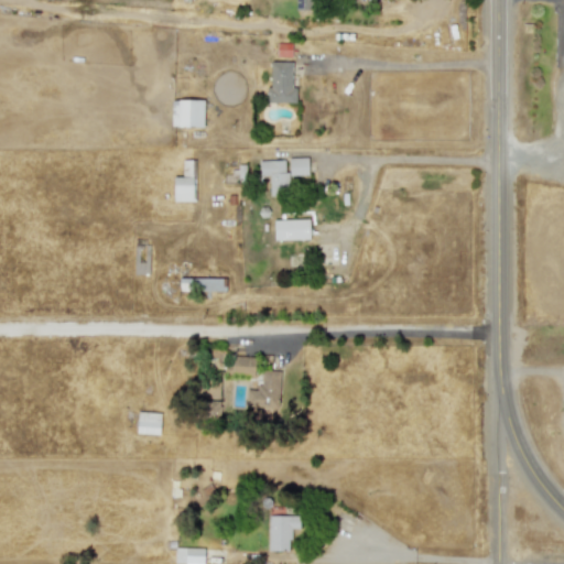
[(294,0),(294,10),(310,10),(310,0),(294,0)]
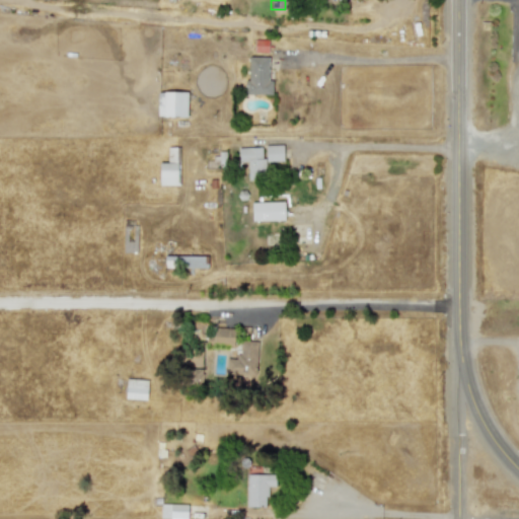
[(267,53),(268,40),(253,40),(253,52),(267,53)]
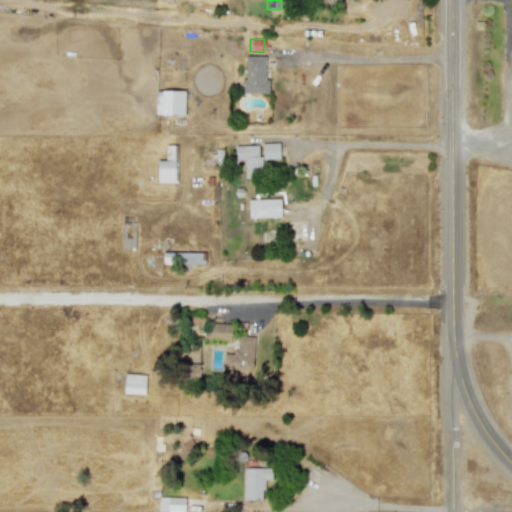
[(267,93),(268,79),(264,79),(264,56),(243,56),(242,93),(267,93)]
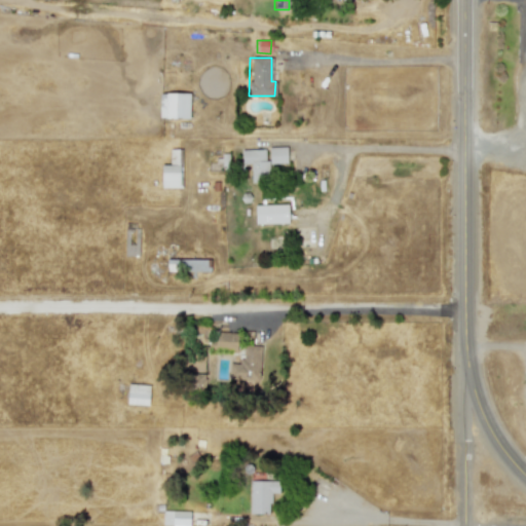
[(188,119),(189,94),(159,92),(158,118),(188,119)]
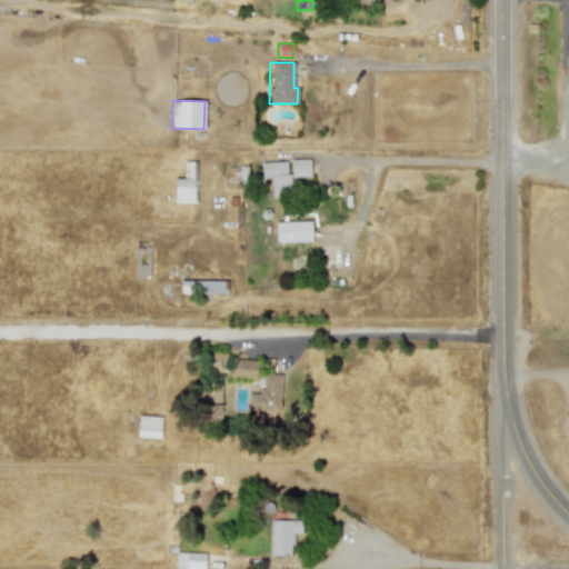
[(309,159),(290,159),(290,177),(310,177),(309,159)]
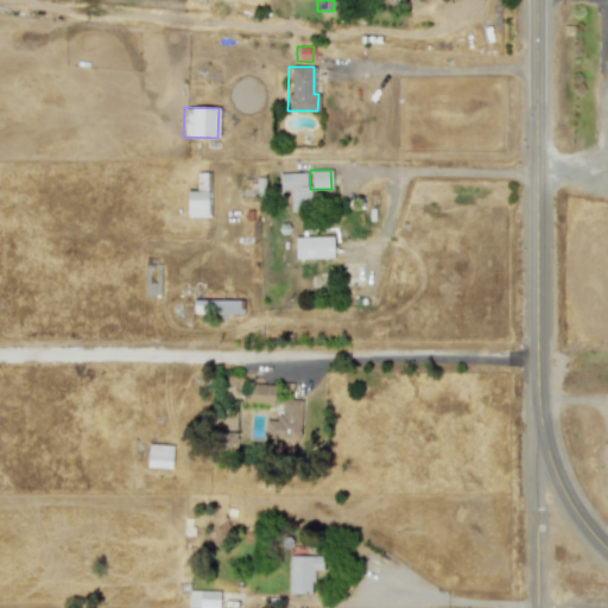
[(185,217),(209,217),(208,172),(195,172),(195,190),(185,190),(185,217)]
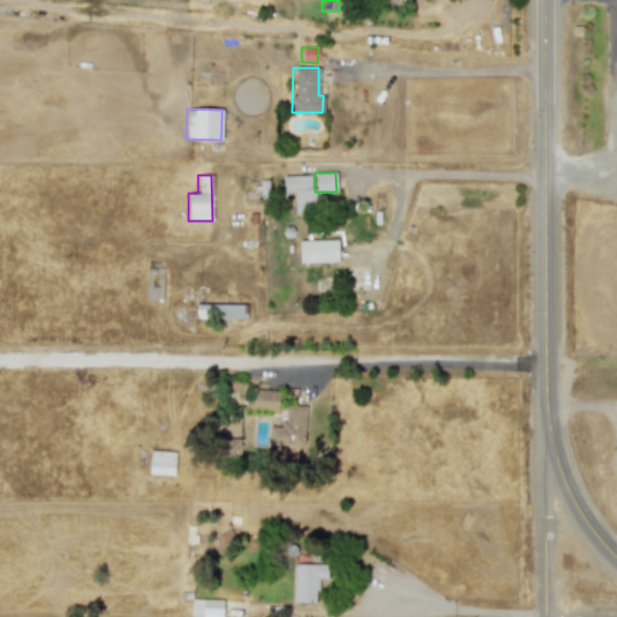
[(294,192),(294,215),(313,213),(312,175),(282,176),(283,192),(294,192)]
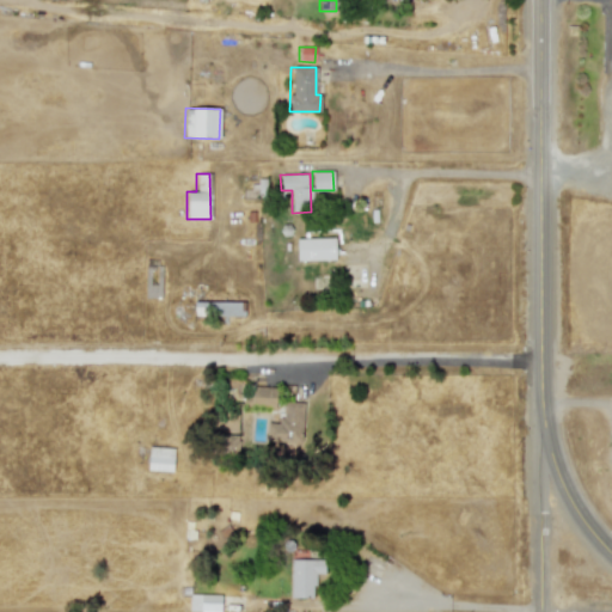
[(295,239),(297,261),(335,259),(334,238),(295,239)]
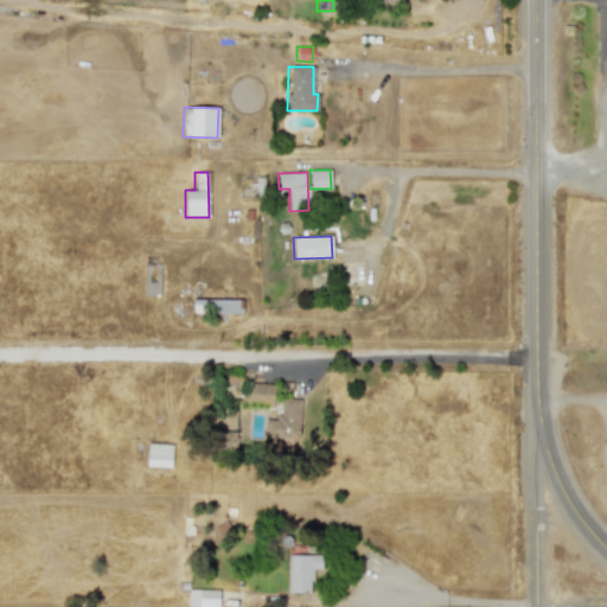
[(242,300),(191,299),(191,312),(242,313),(242,300)]
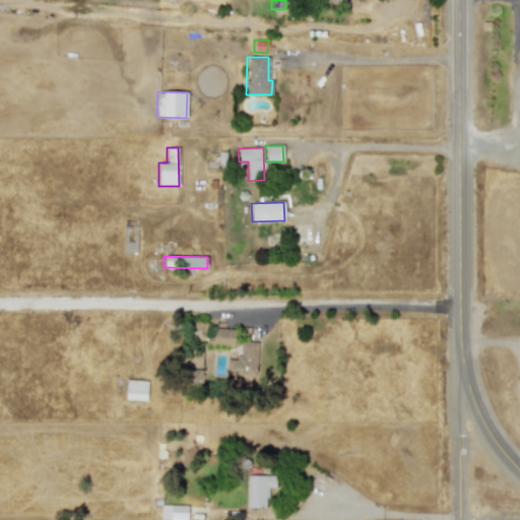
[(233,329),(207,328),(206,344),(232,345),(233,329)]
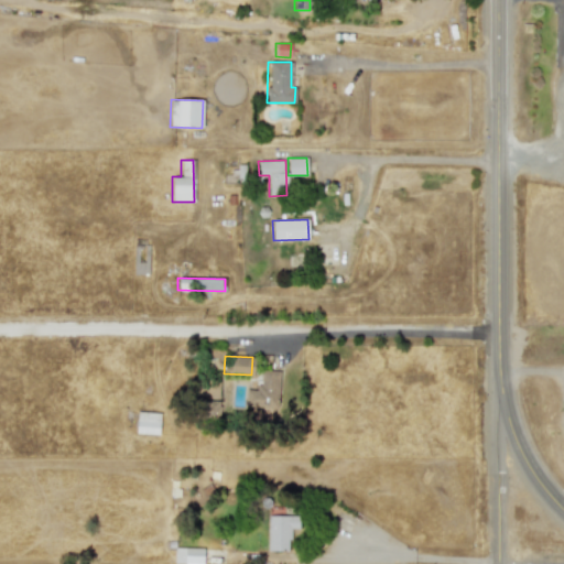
[(245,407),(278,408),(279,371),(259,370),(259,390),(245,390),(245,407)]
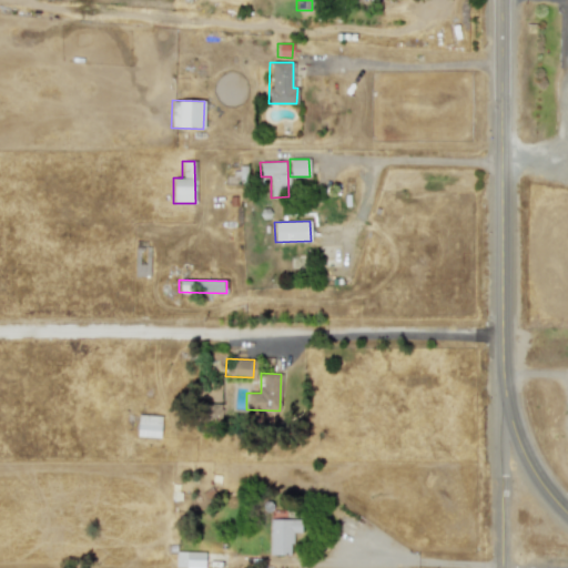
[(160,416),(138,415),(137,436),(160,437),(160,416)]
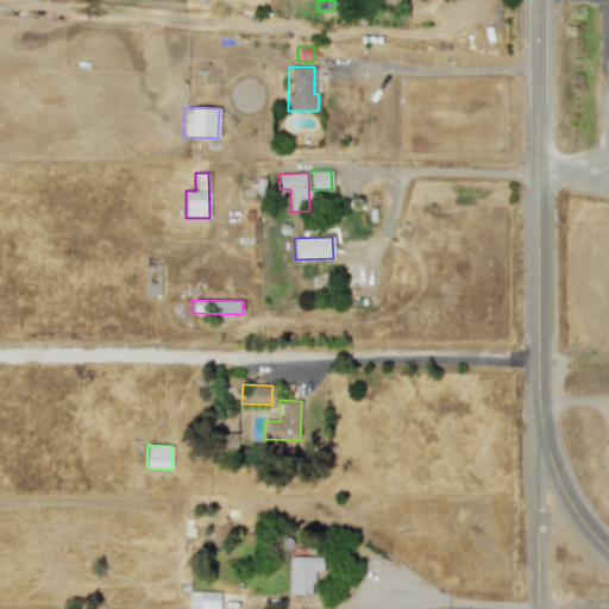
[(288,595),(312,595),(313,571),(321,571),(321,557),(289,557),(288,595)]
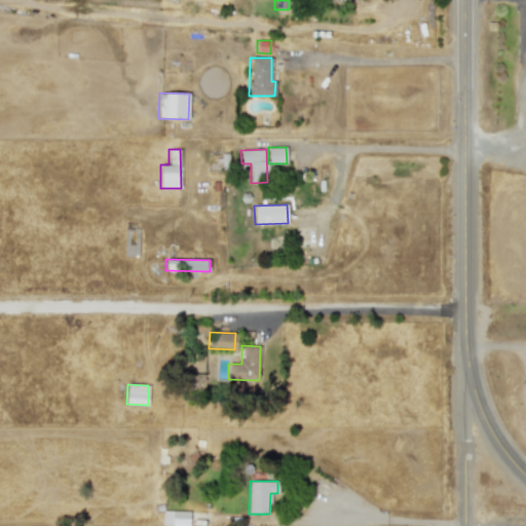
[(188,525),(189,512),(162,511),(161,525),(172,525),(188,525)]
